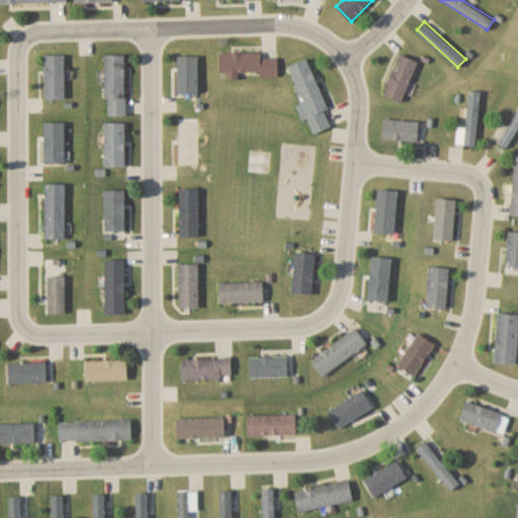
[(220,53),(220,75),(277,75),(277,58),(261,58),(261,53),(220,53)]
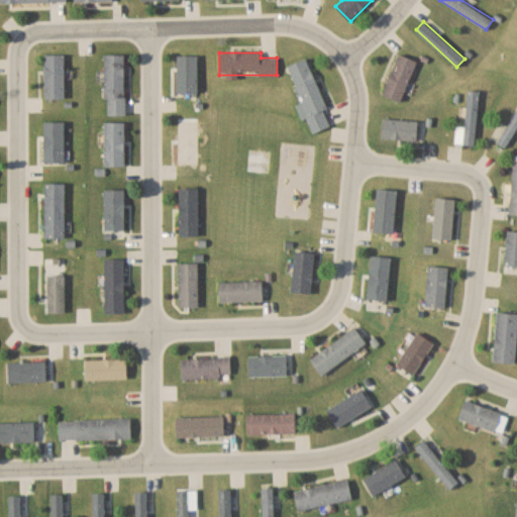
[(402,101),(416,60),(397,54),(384,94),(402,101)]
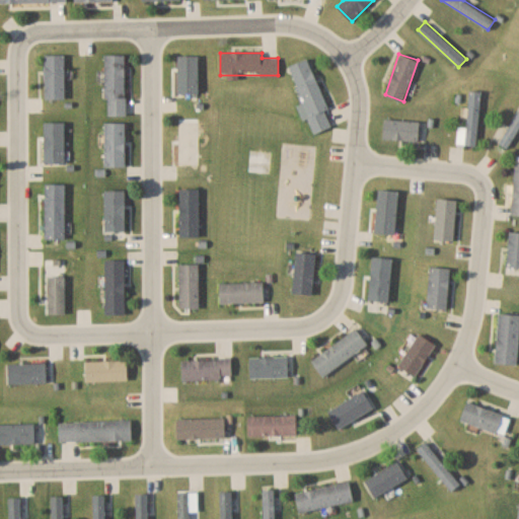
[(45,97),(65,97),(65,55),(45,55),(45,97)]
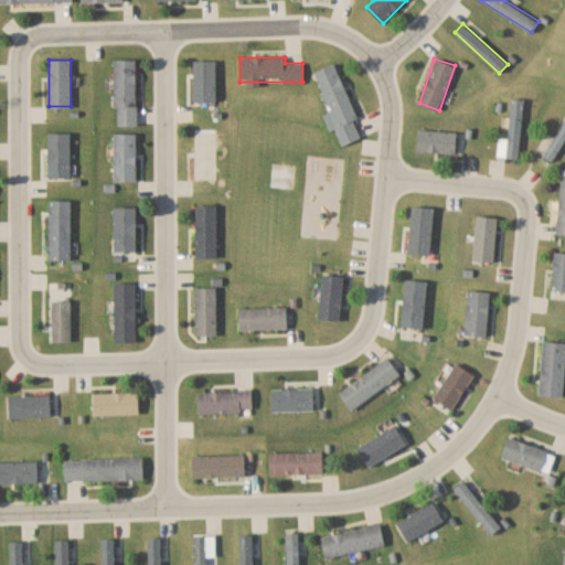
[(137,125),(137,60),(115,60),(115,125),(137,125)]
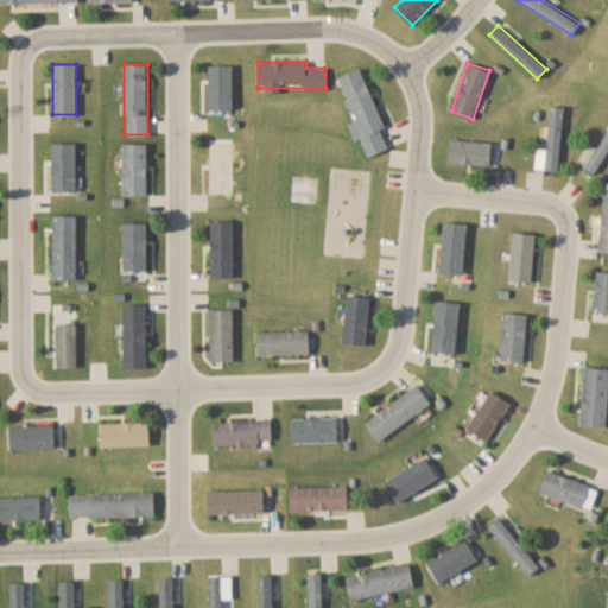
[(232,108),(232,65),(208,65),(208,108),(232,108)]
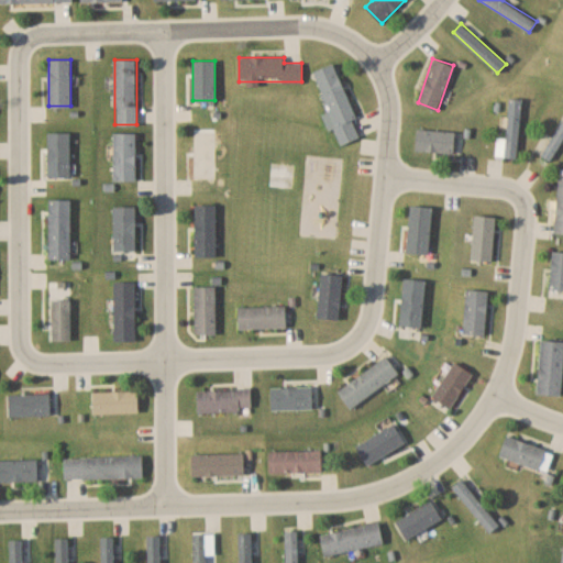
[(324,113),(338,145),(362,135),(333,63),(313,70),(330,111),(324,113)]
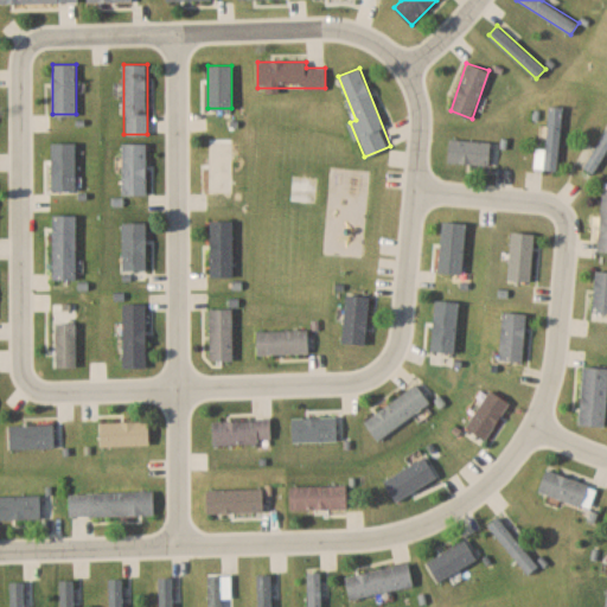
[(547,148),(536,147),(535,167),(558,170),(562,107),(549,107),(547,148)]
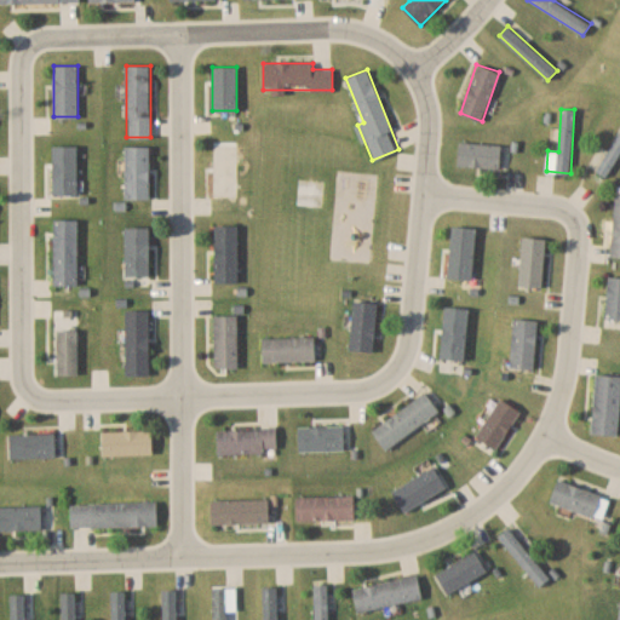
[(607,176),(619,154),(619,130),(596,170),(607,176)]
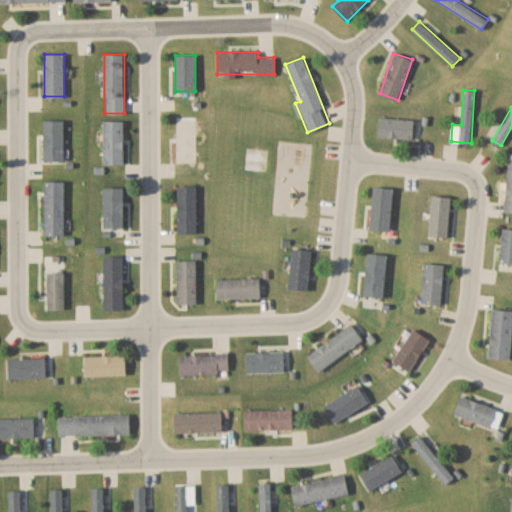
[(195,116),(176,116),(176,162),(195,162),(195,116)]
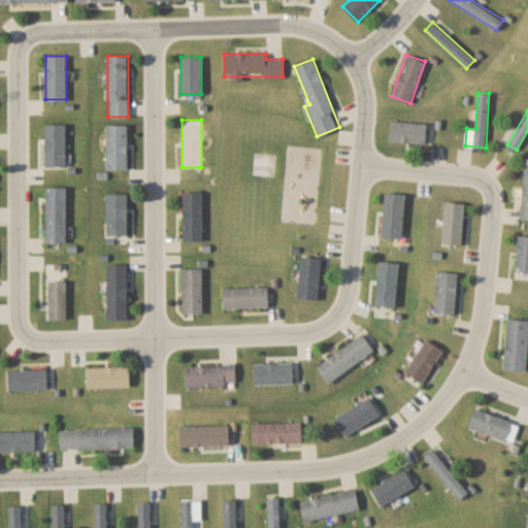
[(427,122),(391,121),(390,141),(427,142),(427,122)]
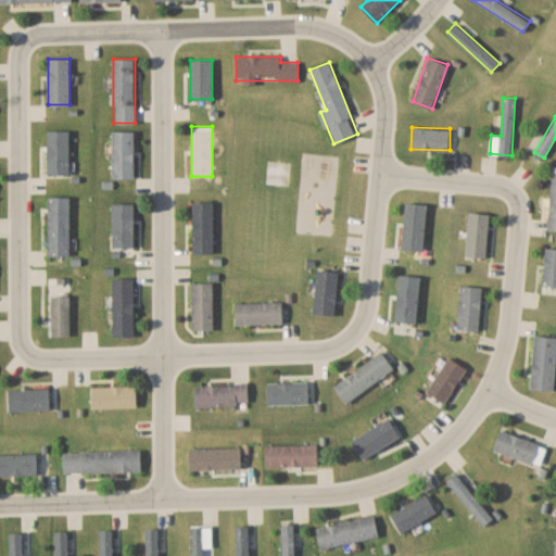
[(112,177),(134,177),(134,130),(112,130),(112,177)]
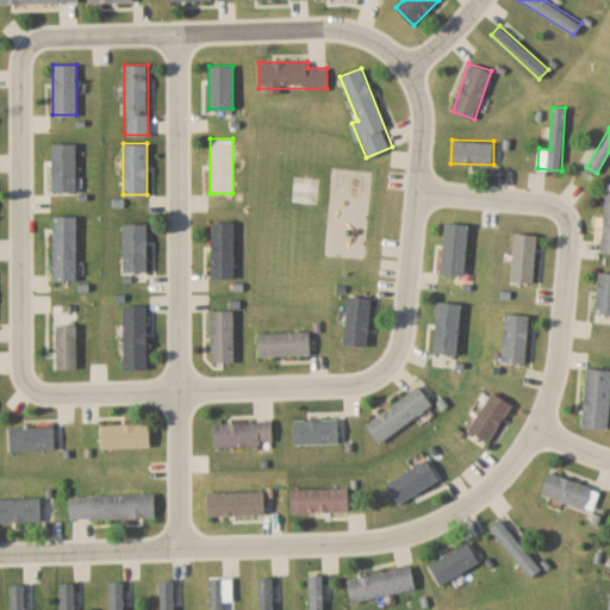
[(76,215),(53,215),(53,280),(76,280),(76,215)]
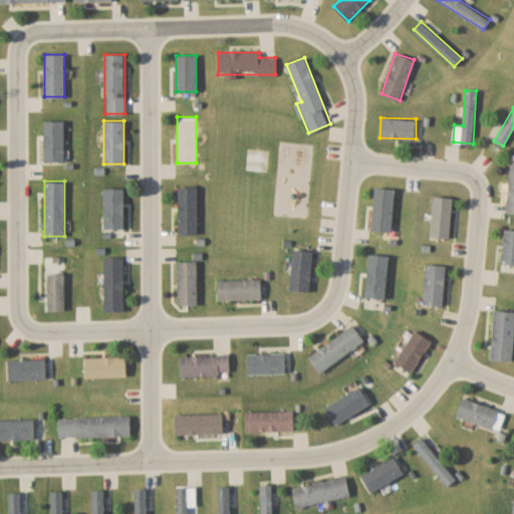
[(102,237),(121,237),(121,183),(102,183),(102,237)]
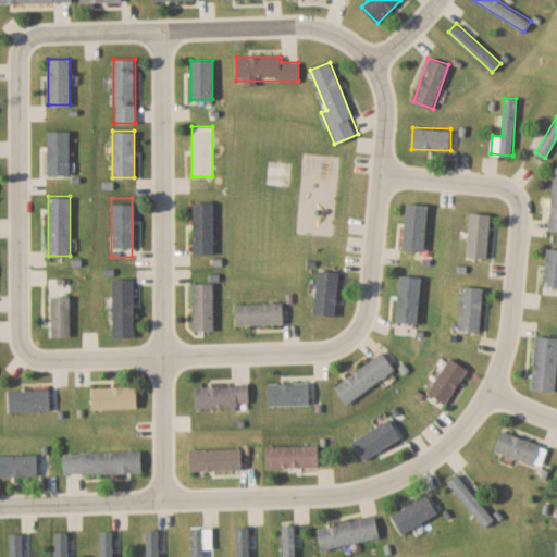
[(213,254),(213,201),(192,201),(192,254),(213,254)]
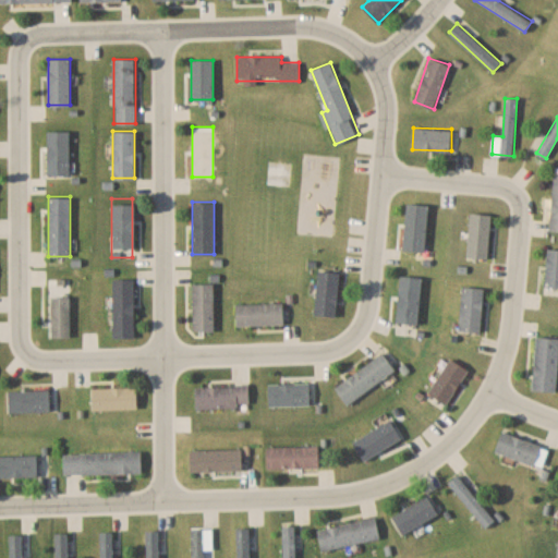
[(426,250),(428,204),(405,203),(403,249),(426,250)]
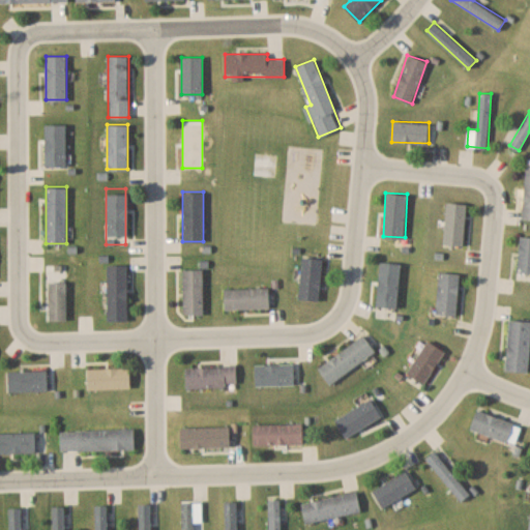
[(465,243),(466,202),(445,202),(444,242),(465,243)]
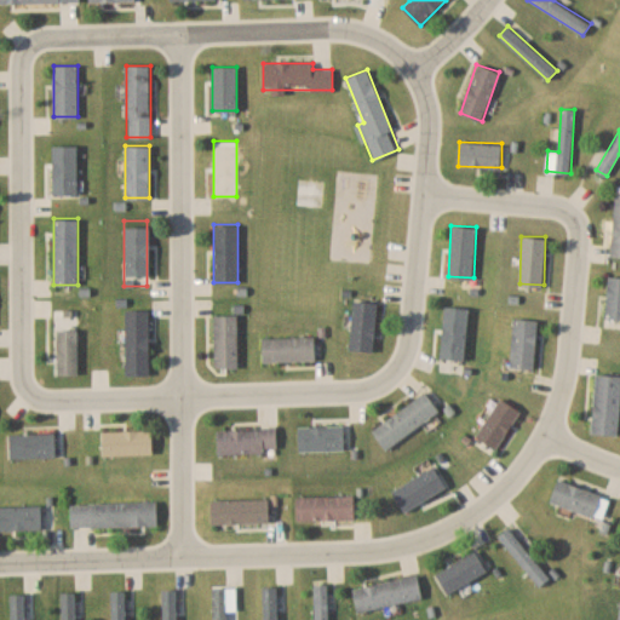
[(604,315),(619,316),(619,275),(608,274),(604,315)]
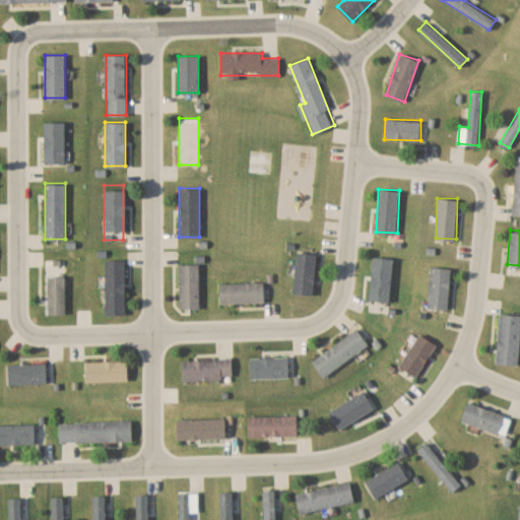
[(314,294),(318,253),(298,251),(294,291),(314,294)]
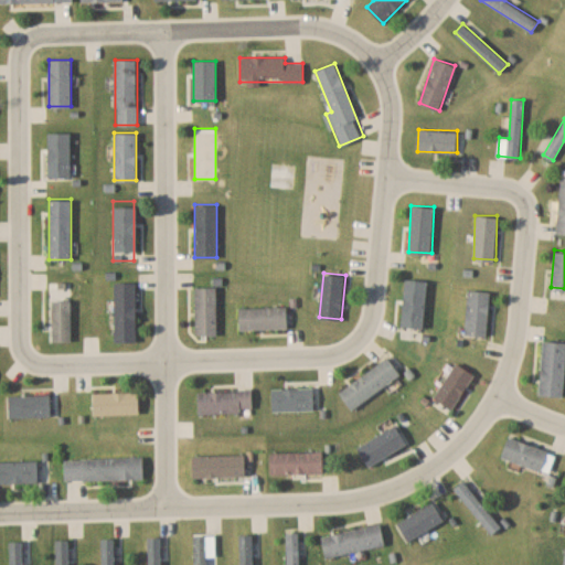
[(49,280),(49,341),(72,340),(71,280),(49,280)]
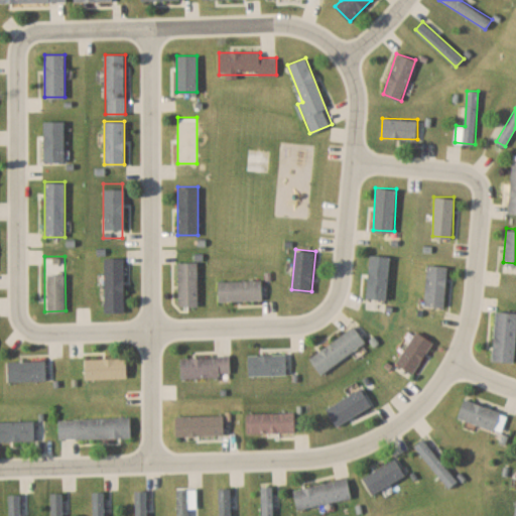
[(124,257),(104,257),(104,312),(124,312),(124,257)]
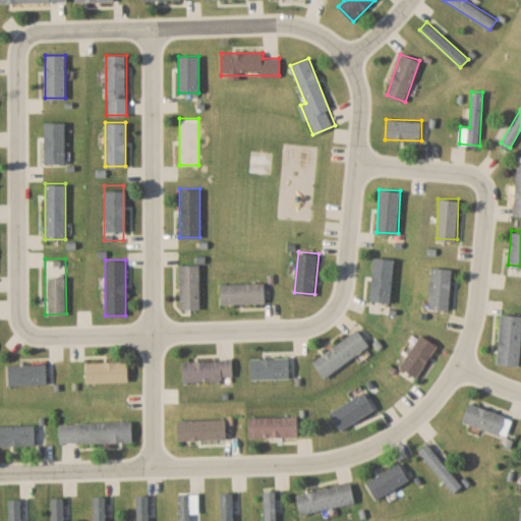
[(179,307),(199,307),(199,264),(179,264),(179,307)]
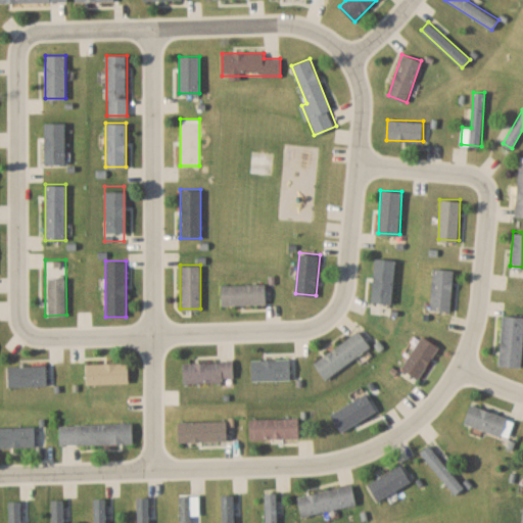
[(455,269),(433,267),(430,308),(450,311),(455,269)]
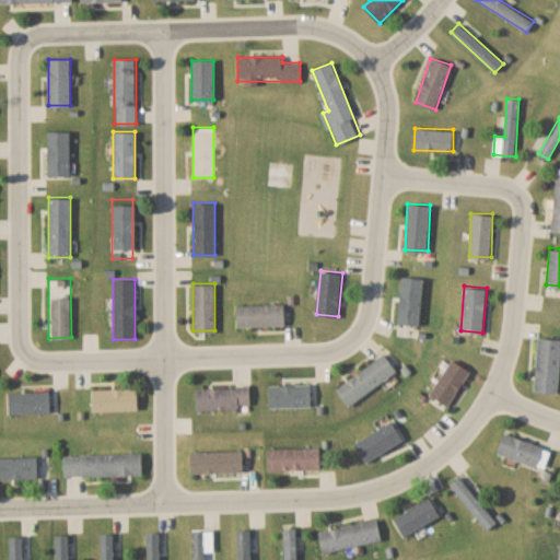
[(286,325),(286,303),(237,303),(237,325),(286,325)]
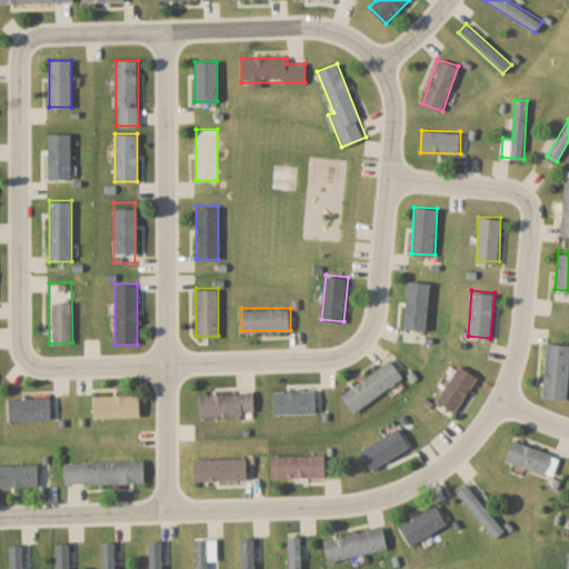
[(568,343),(547,342),(542,397),(568,399),(568,380),(568,343)]
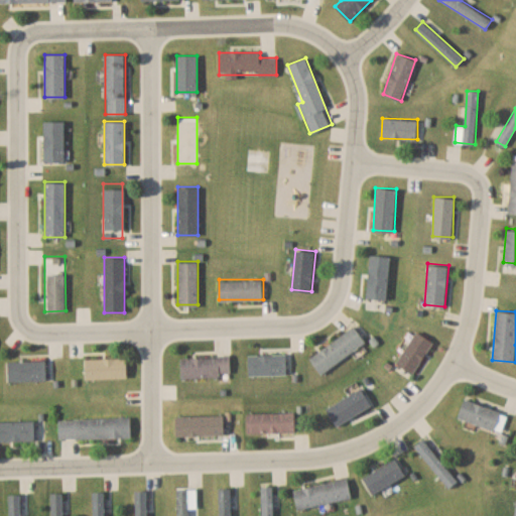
[(310,358),(321,373),(366,341),(354,326),(310,358)]
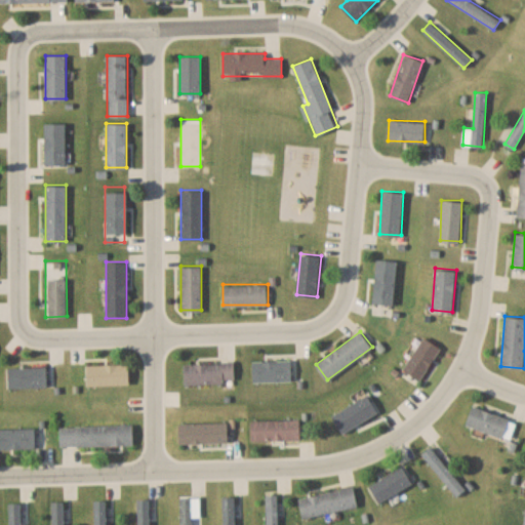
[(403,368),(420,379),(441,347),(423,336),(403,368)]
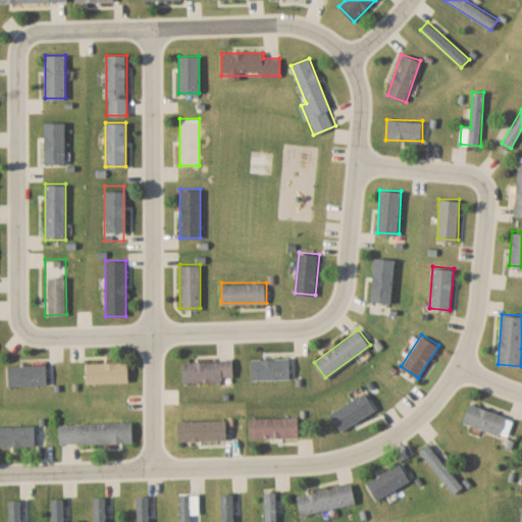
[(291,378),(291,358),(252,358),(252,378),(291,378)]
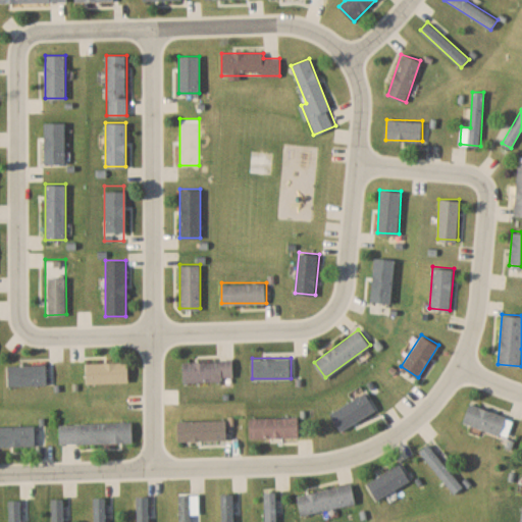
[(183,360),(183,380),(233,379),(233,359),(183,360)]
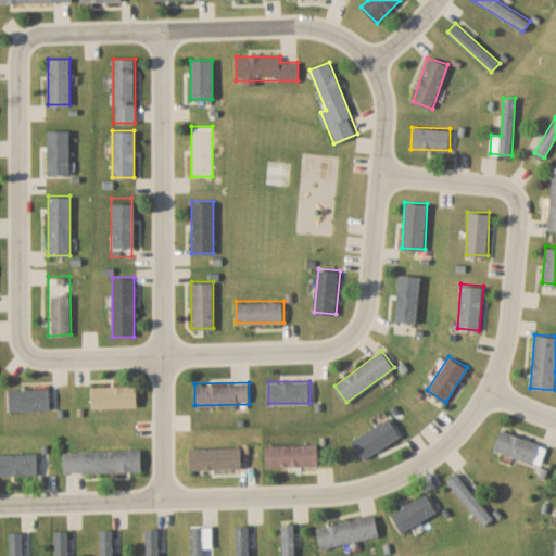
[(137,407),(137,386),(92,386),(92,407),(137,407)]
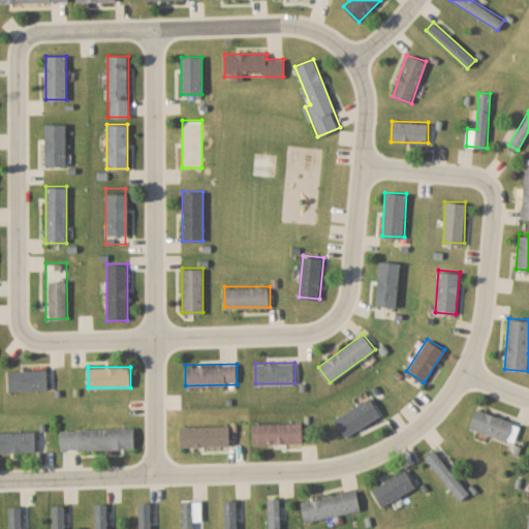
[(8,390),(47,390),(47,369),(8,369),(8,390)]
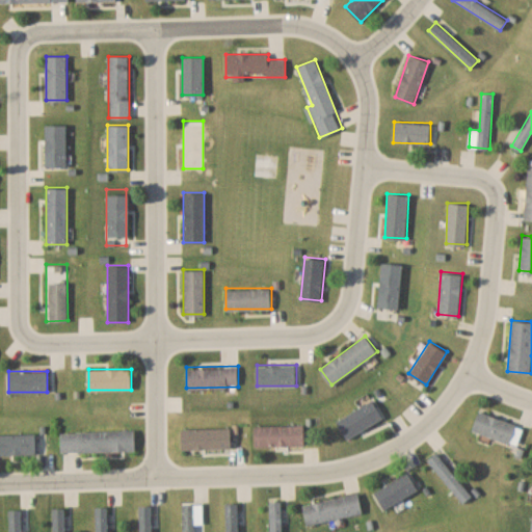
[(337,421),(347,439),(378,419),(368,402),(337,421)]
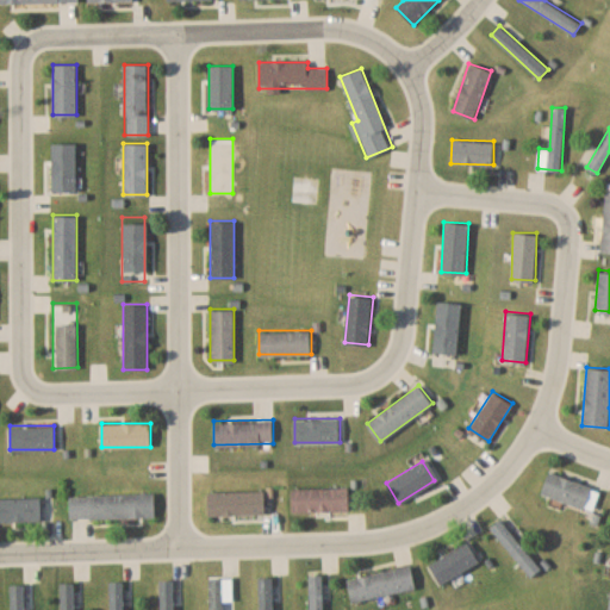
[(591,511),(599,489),(549,471),(541,493),(591,511)]
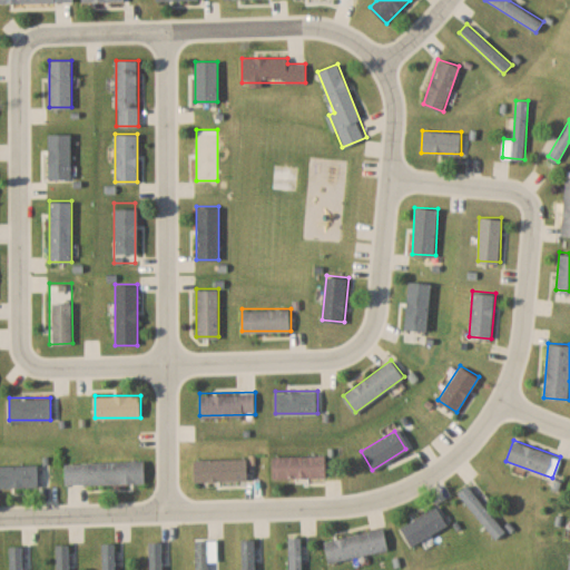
[(325,454),(273,454),(273,477),(325,477),(325,454)]
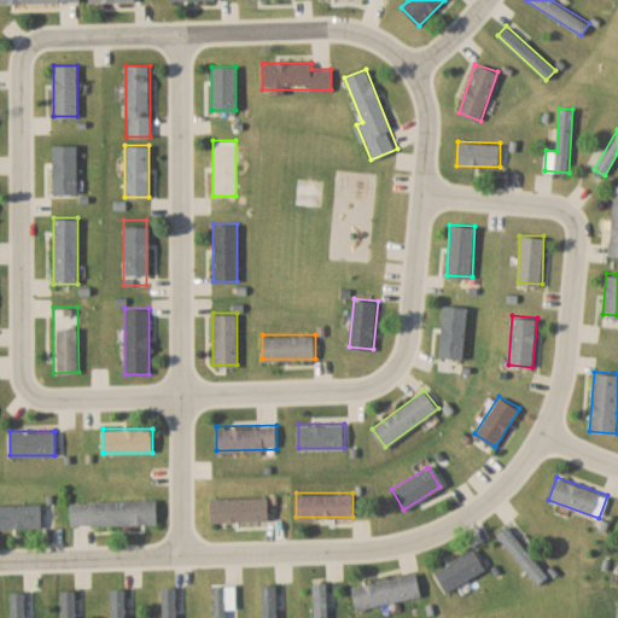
[(210,496),(210,520),(269,520),(269,496),(210,496)]
